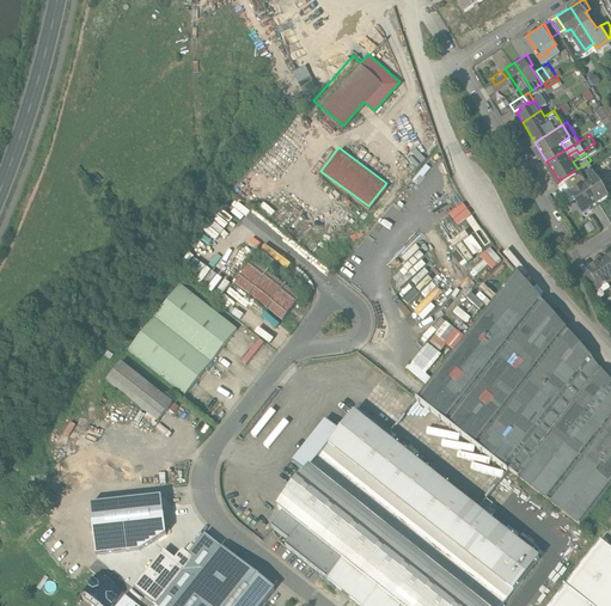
[(590,163),(584,166),(588,175),(594,170),(590,163)]
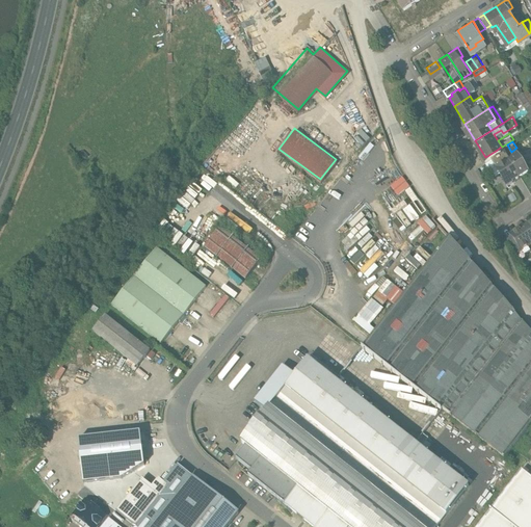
[(84,147),(79,149),(83,156),(87,154),(84,147)]
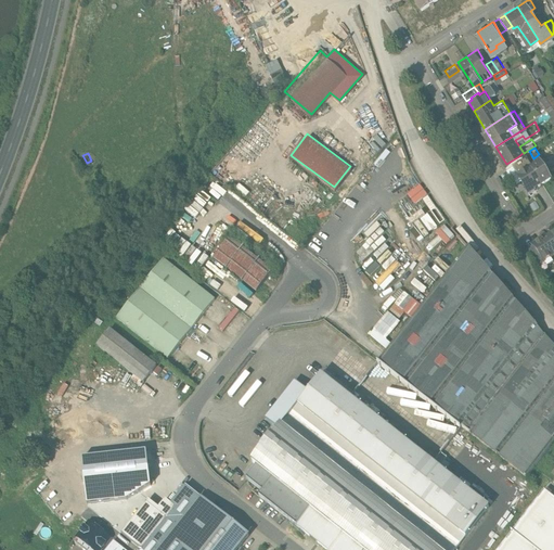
[(528,162),(523,153),(517,157),(522,163),(523,165),(528,162)]
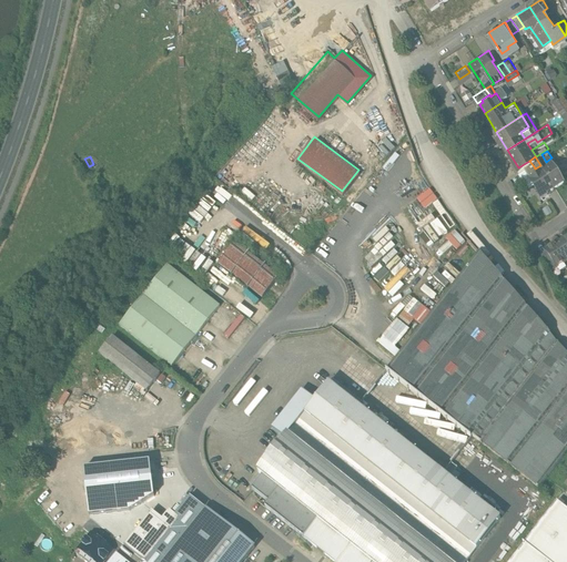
[(564,175),(553,157),(552,157),(546,162),(544,163),(554,181),(564,175)]
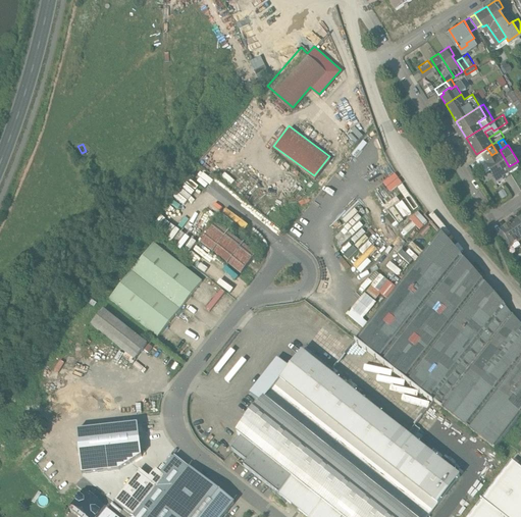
[(486,148),(476,154),(479,159),(490,153),(486,148)]
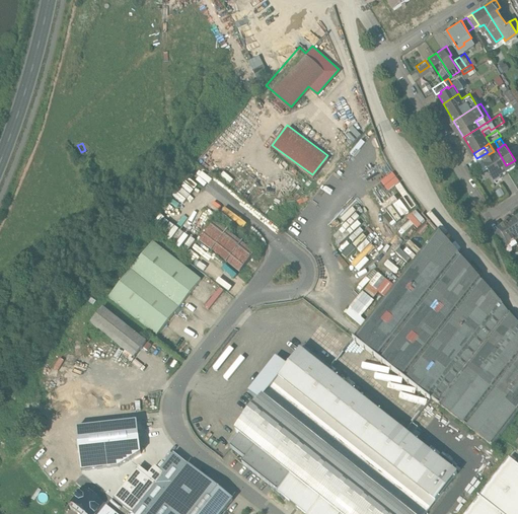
[(489,154),(489,155),(492,160),(487,163),(494,174),(499,171),(499,170),(506,165),(497,149),(494,151),(489,154)]
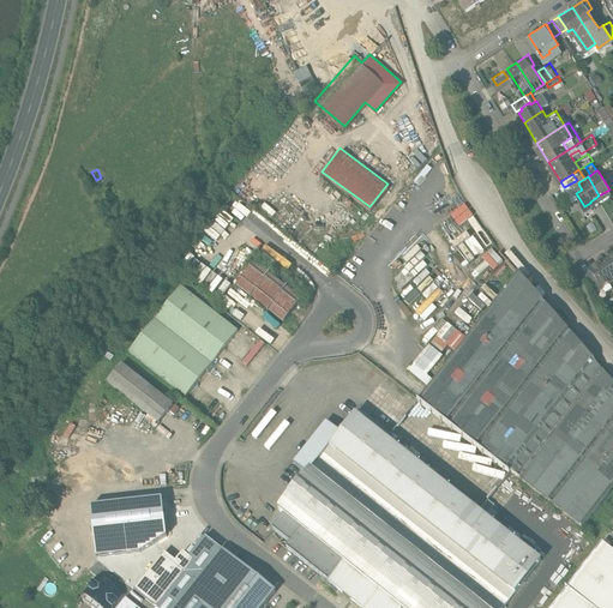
[(306,287),(258,248),(234,280),(281,317),(306,287)]
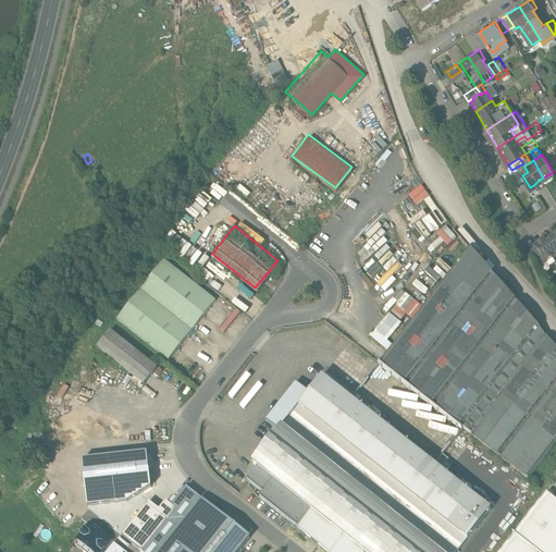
[(555,227),(550,231),(534,241),(536,245),(545,258),(555,250),(555,227)]
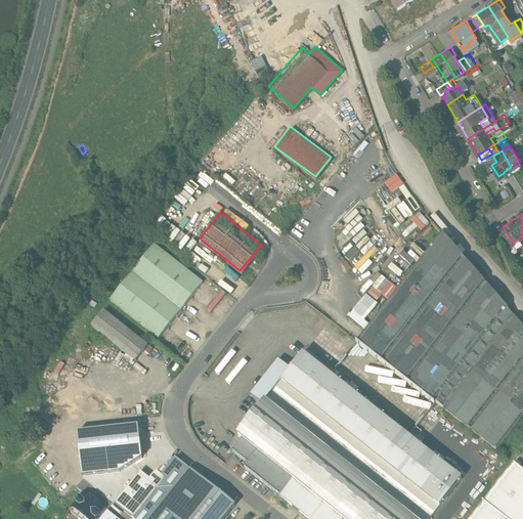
[(507,304),(441,228),(440,229),(356,338),(433,398),(434,397),(495,445),(522,409),(522,323),(507,304)]
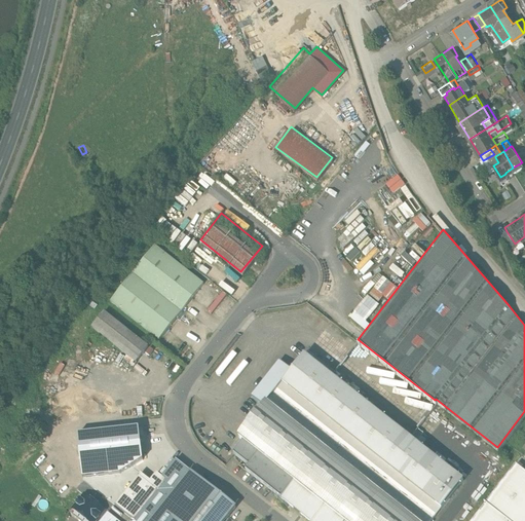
[(515,244),(507,231),(502,234),(510,247),(515,244)]
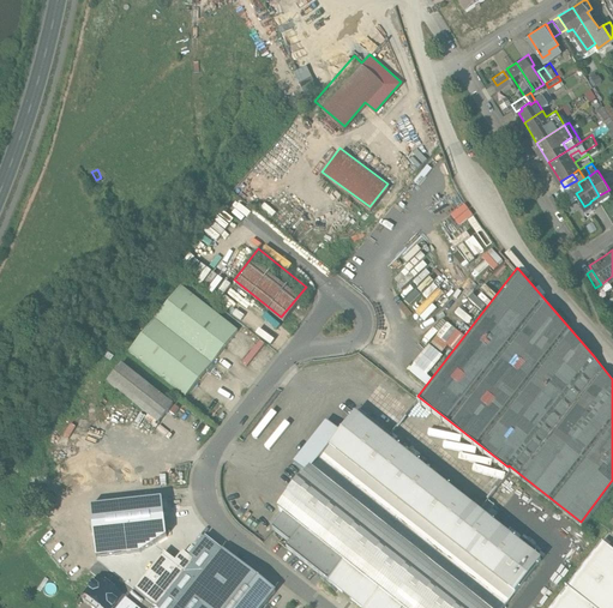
[(236,326),(180,282),(154,314),(210,359),(236,326)]
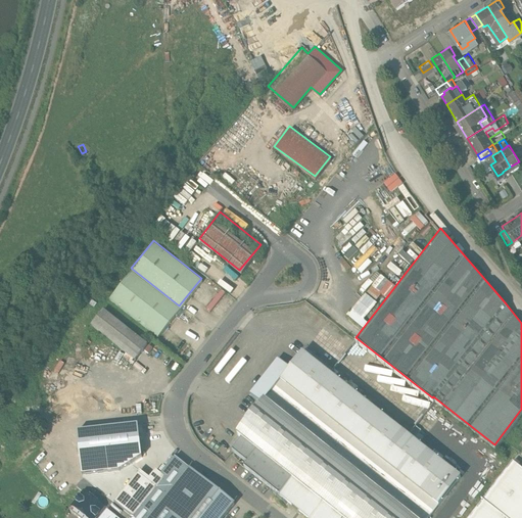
[(179,305),(131,268),(108,296),(157,334),(179,305)]
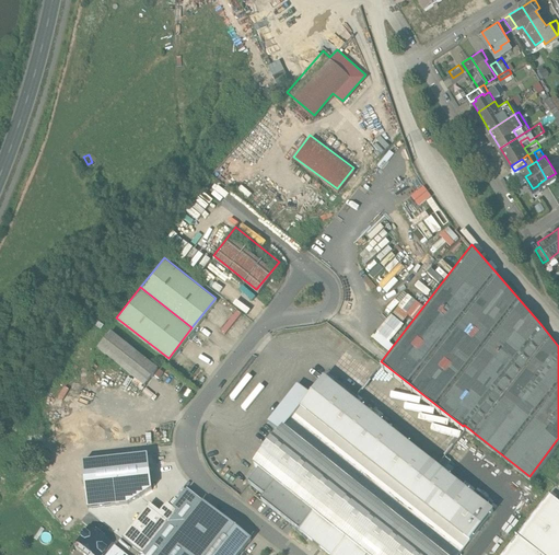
[(156,366),(109,328),(97,345),(144,382),(156,366)]
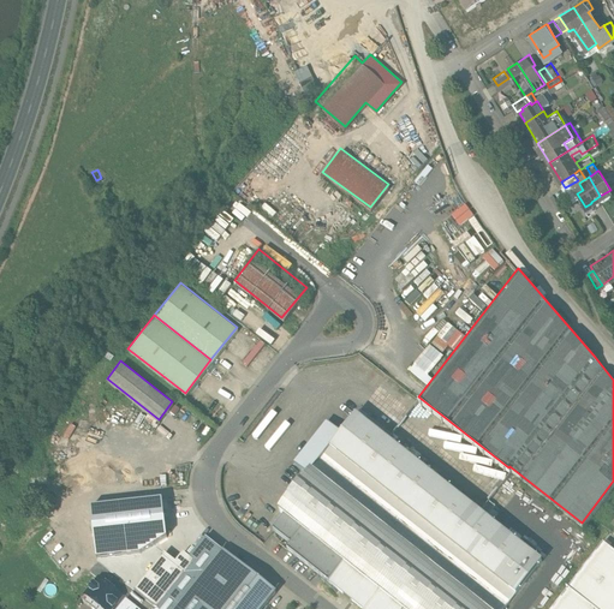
[(447,482),(437,475),(439,473),(437,472),(436,473),(430,469),(430,467),(429,466),(429,467),(419,460),(421,459),(418,457),(417,458),(407,451),(409,449),(407,449),(406,449),(389,436),(391,435),(388,434),(387,435),(355,410),(340,429),(327,418),(294,459),(308,470),(278,507),(284,512),(273,526),(290,539),(286,544),(363,604),(363,605),(367,608),(498,608),(541,556),(487,514),(478,507),(480,506),(477,503),(477,505),(468,499),(469,496),(468,496),(466,496),(460,491),(462,490),(459,489),(458,490),(449,483),(451,483),(447,481),(447,482)]
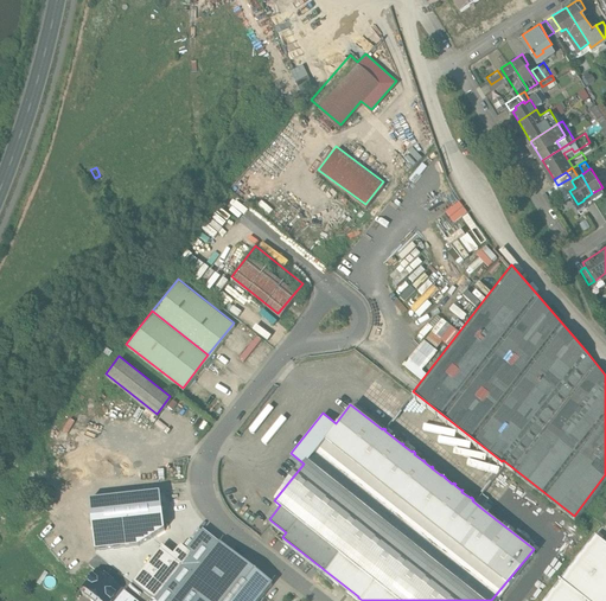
[(159,488),(89,497),(95,548),(138,543),(164,526),(159,488)]
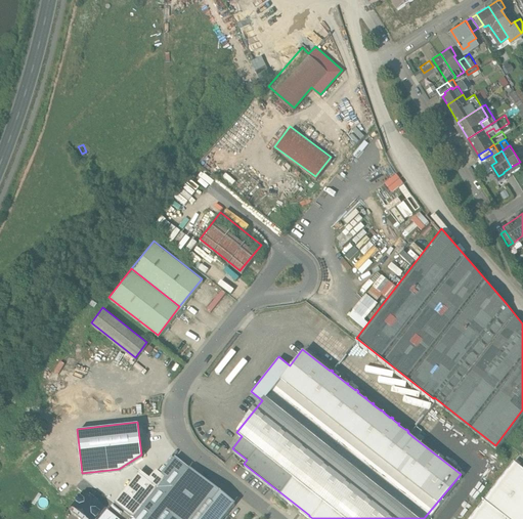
[(174,455),(161,472),(165,475),(133,515),(132,515),(129,518),(146,518),(188,466),(174,455)]
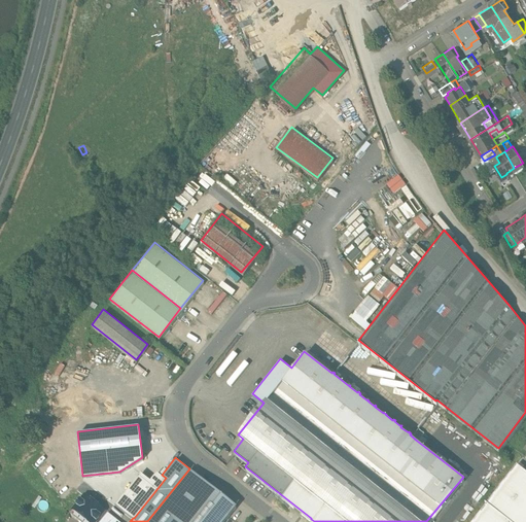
[(525,521),(525,470),(516,461),(485,500),(513,521),(525,521)]
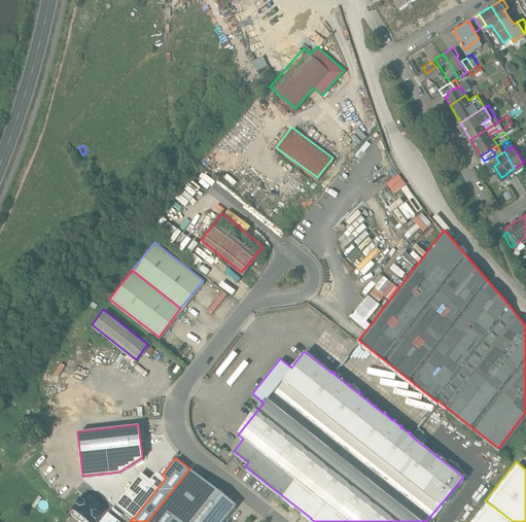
[(189,468),(147,521),(220,521),(236,503),(190,468),(189,468)]
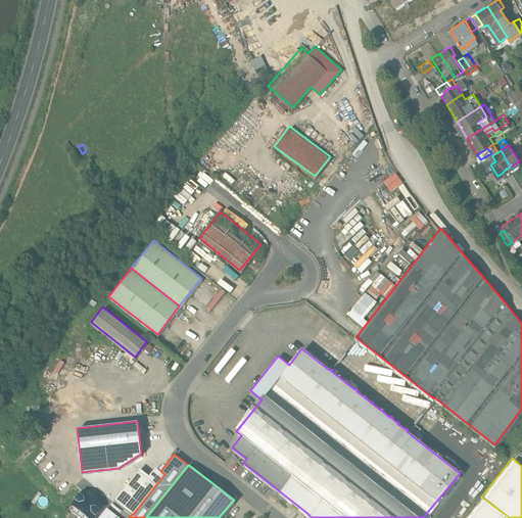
[(139,467),(113,500),(132,514),(133,514),(164,474),(160,471),(155,467),(148,475),(139,467)]
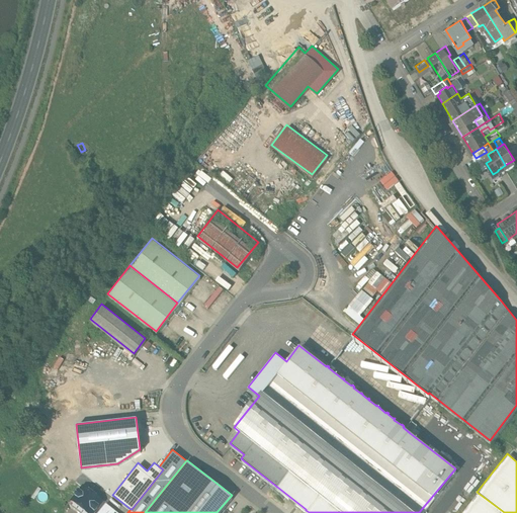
[(90,512),(102,499),(82,484),(71,498),(90,512)]
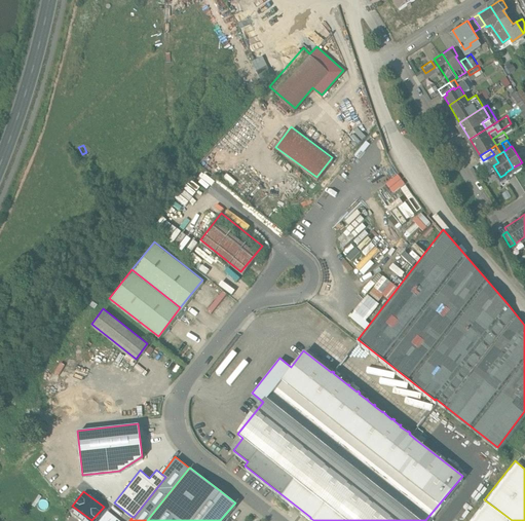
[(512,520),(484,499),(467,520),(512,520)]
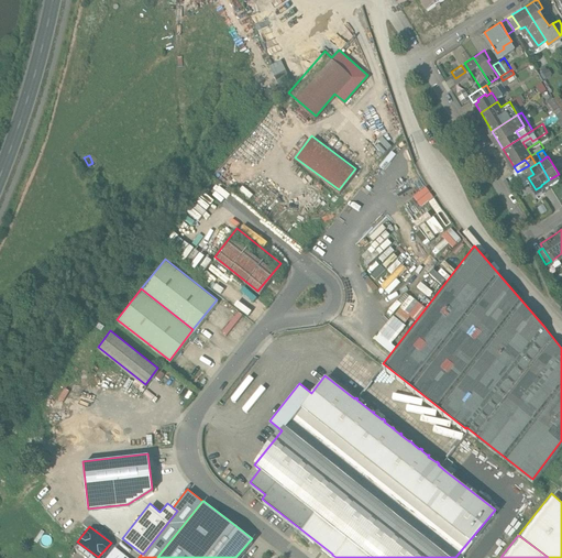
[(130,557),(114,546),(105,557),(130,557)]
